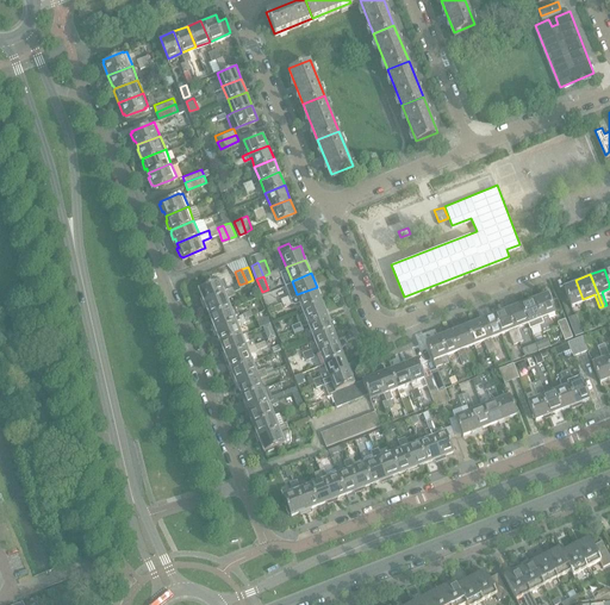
[(205,300),(232,288),(231,285),(223,289),(218,279),(199,286),(205,300)]
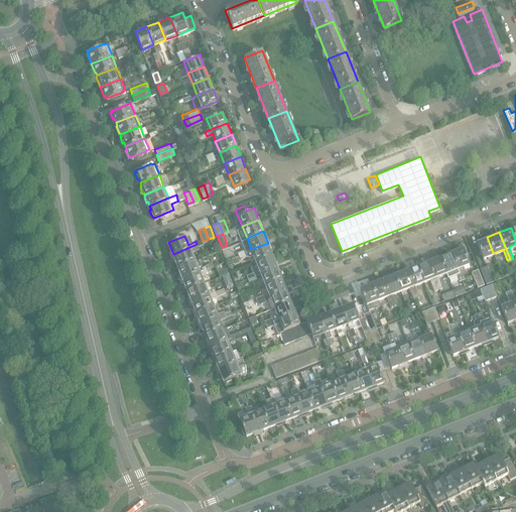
[(493,253),(487,237),(477,241),(483,257),(493,253)]
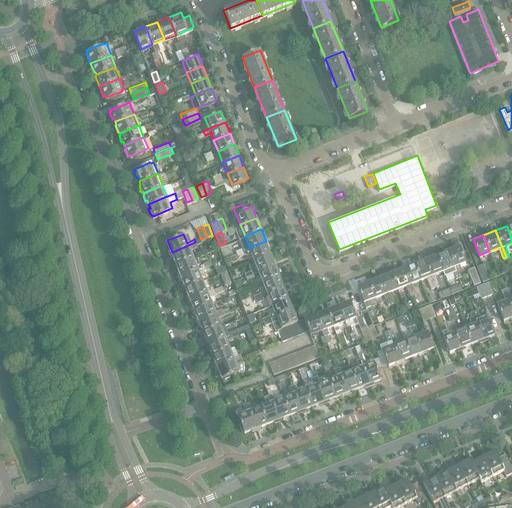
[(249,247),(254,259),(270,252),(266,241),(249,247)]
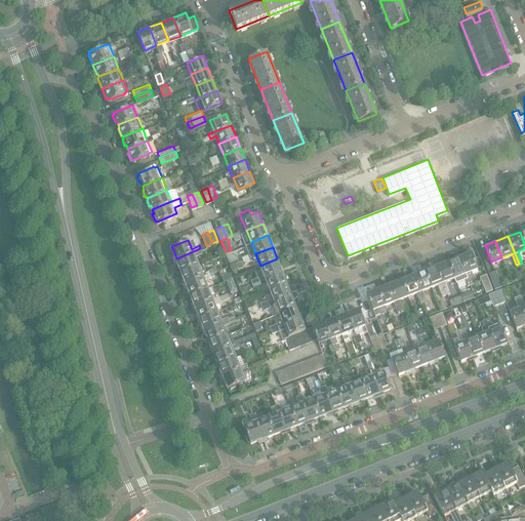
[(200,248),(176,258),(180,270),(197,263),(194,254),(201,251),(200,248)]
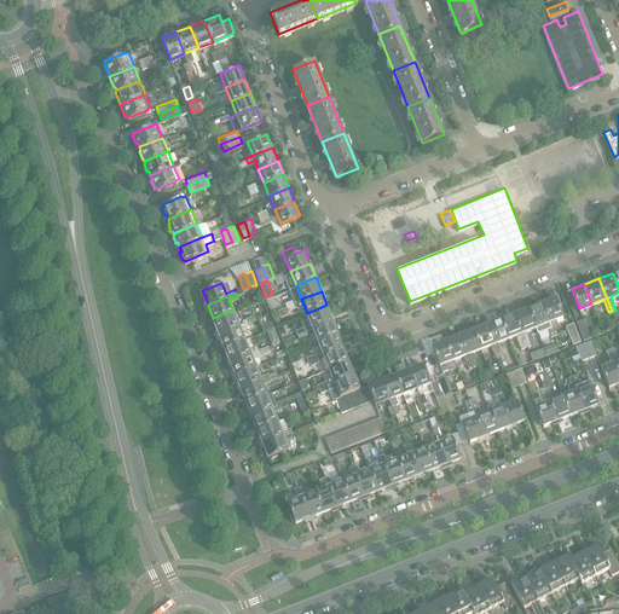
[(542,301),(554,334),(557,332),(555,326),(559,325),(556,318),(563,314),(556,295),(542,301)]
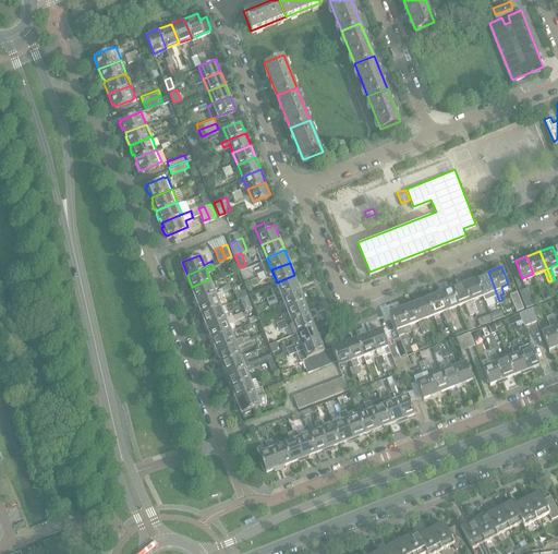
[(476,276),(483,293),(492,290),(497,302),(499,301),(488,272),(476,276)]
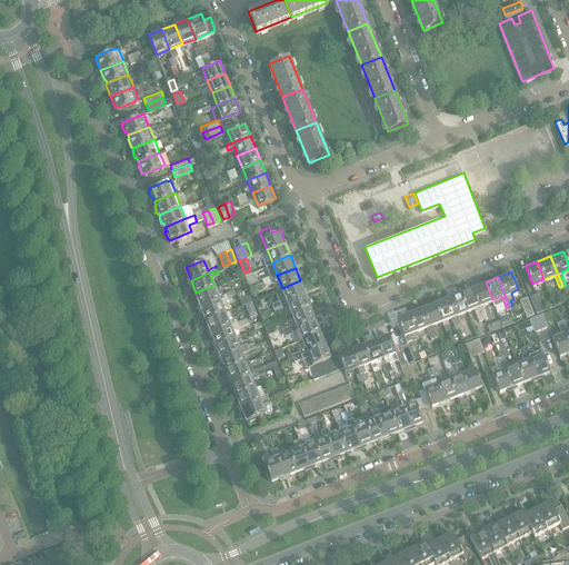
[(282,288),(287,300),(306,293),(300,280),(282,288)]
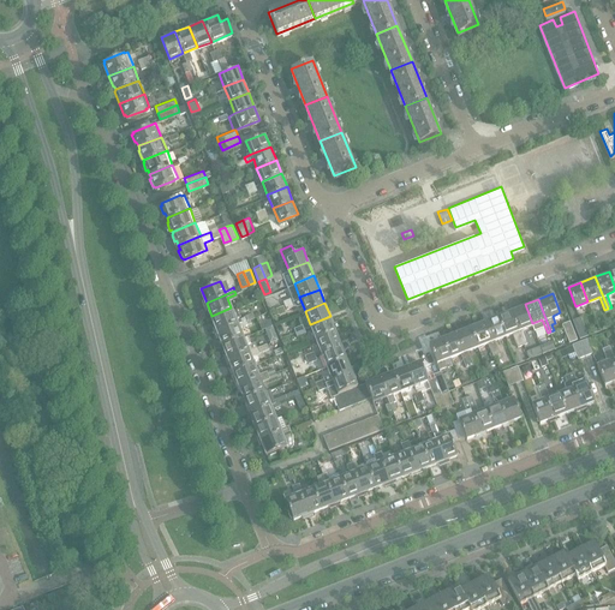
[(511,309),(524,341),(527,340),(521,328),(532,323),(525,304),(511,309)]
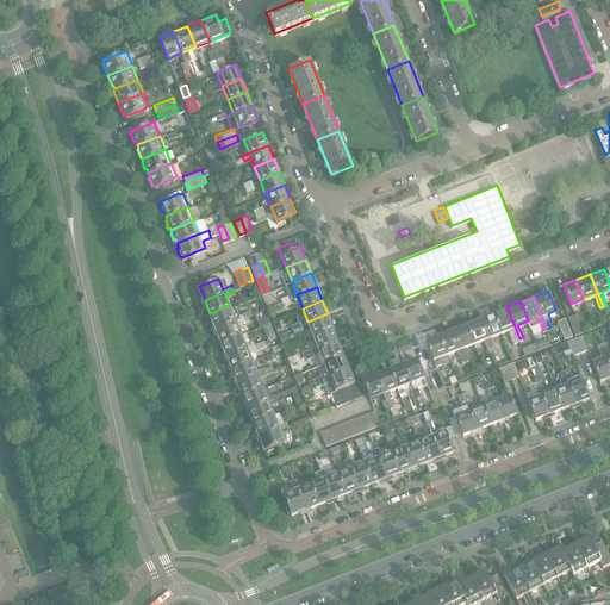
[(216,326),(243,316),(242,312),(238,313),(234,304),(229,305),(210,313),(216,326)]
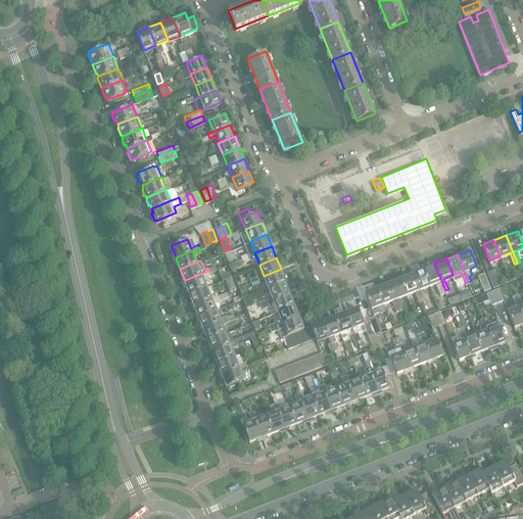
[(445,290),(434,263),(423,268),(430,284),(436,282),(440,293),(445,290)]
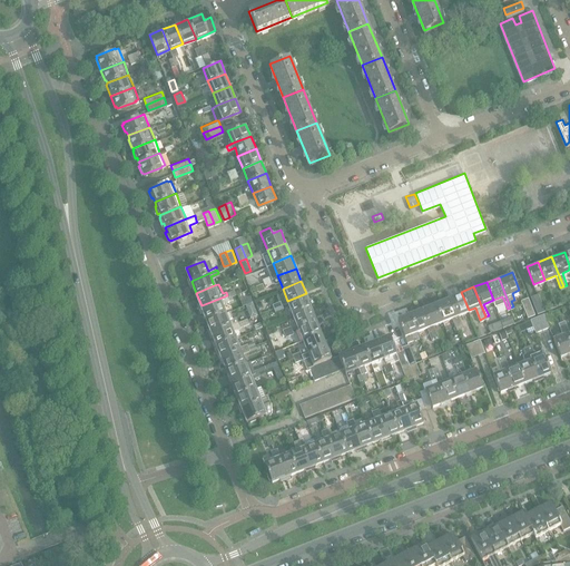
[(449,296),(460,327),(463,325),(459,313),(469,310),(461,292),(449,296)]
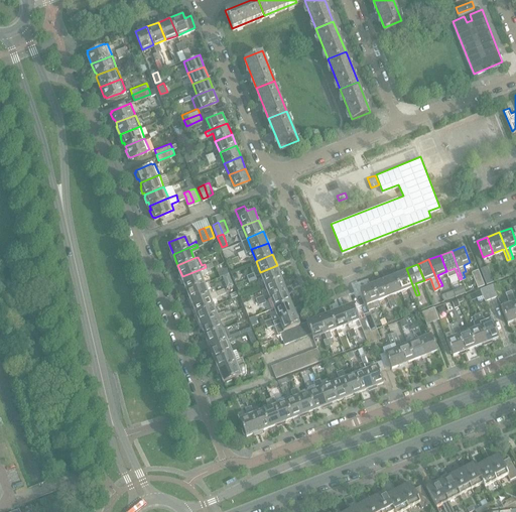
[(487,264),(480,267),(486,281),(492,278),(487,264)]
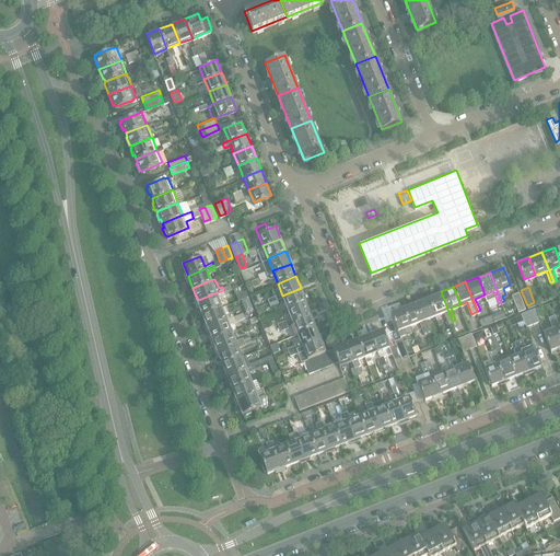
[(282,296),(288,308),(305,301),(301,288),(282,296)]
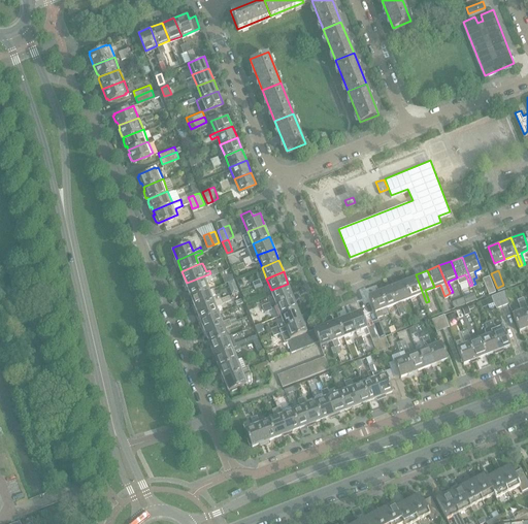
[(233,277),(231,272),(223,275),(225,282),(227,281),(233,277)]
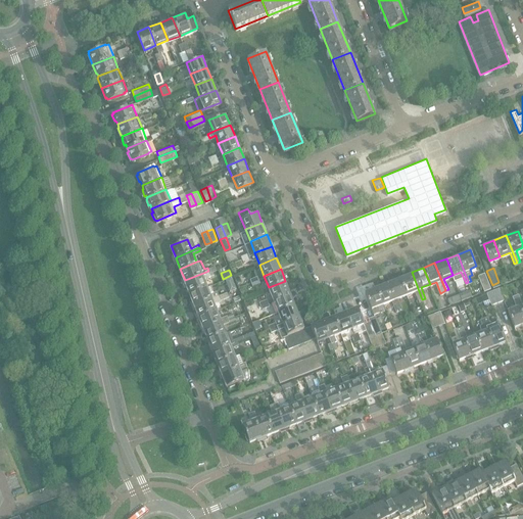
[(208,271),(185,280),(189,291),(205,285),(202,276),(209,273),(208,271)]
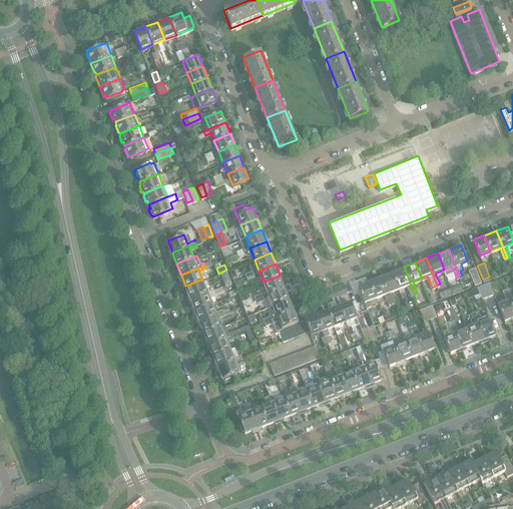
[(414,294),(404,267),(392,272),(399,288),(407,285),(412,296),(414,294)]
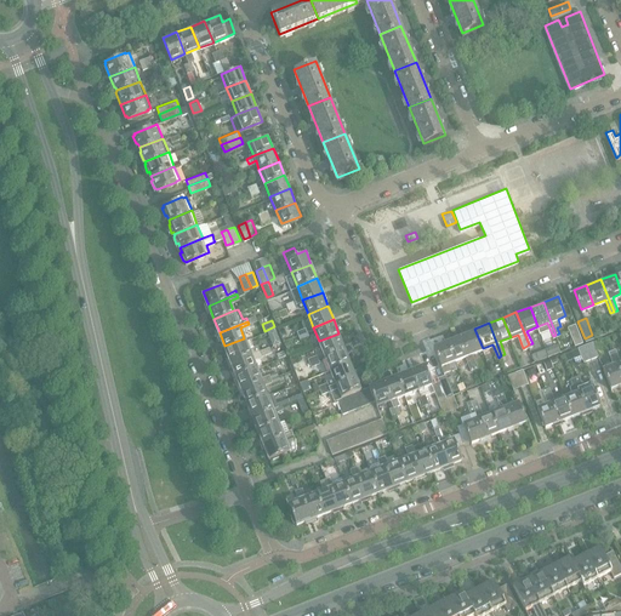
[(575,323),(574,323),(568,325),(575,342),(581,340),(575,323)]
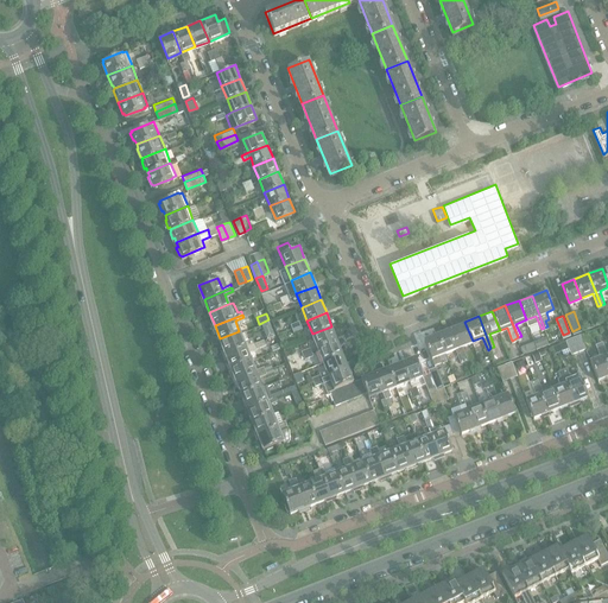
[(451,327),(464,359),(467,357),(462,344),(473,341),(464,322),(451,327)]
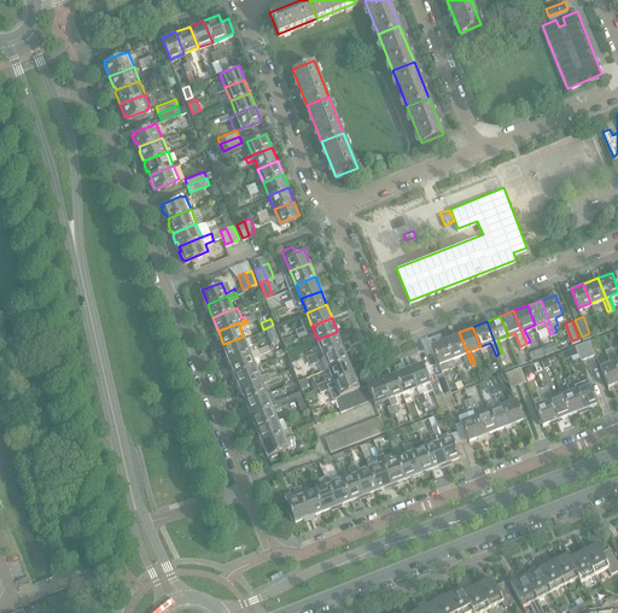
[(318,339),(322,352),(343,345),(337,332),(318,339)]
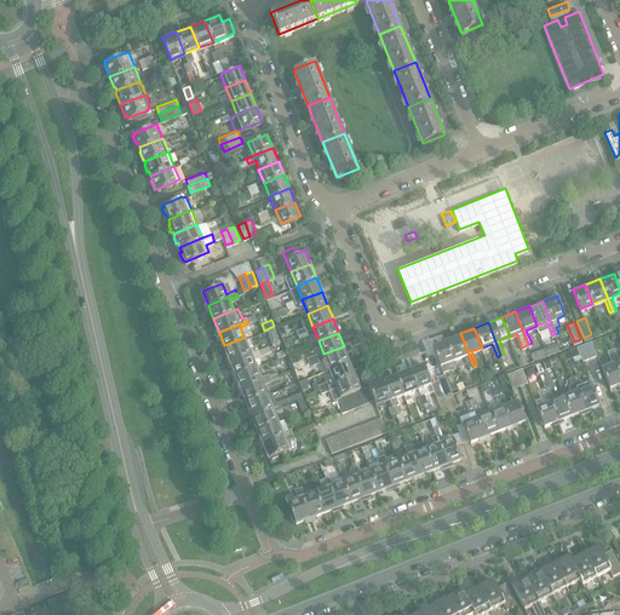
[(474,366),(460,333),(447,339),(454,358),(465,355),(470,367),(474,366)]
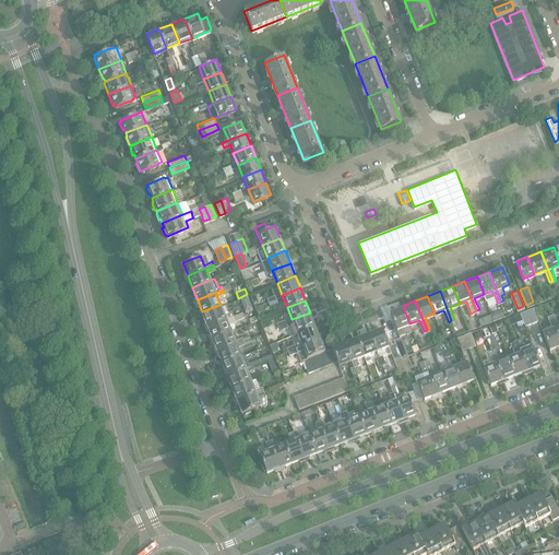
[(207,325),(233,314),(232,310),(229,311),(225,303),(219,305),(202,311),(207,325)]
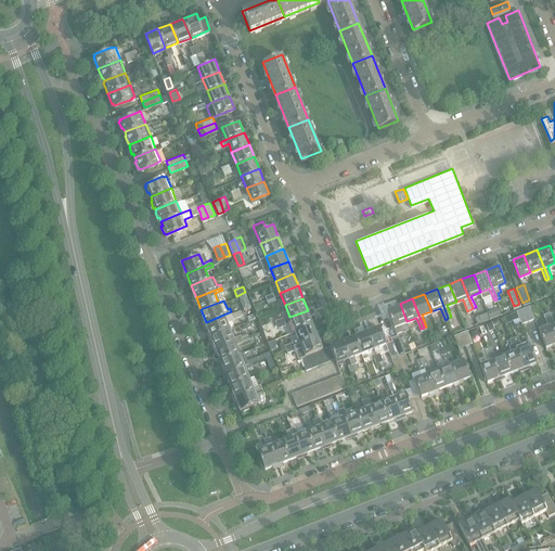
[(407,321),(400,304),(387,308),(397,332),(402,329),(400,323),(407,321)]
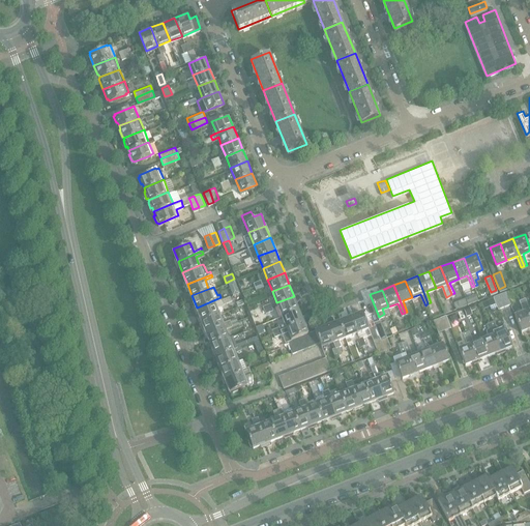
[(505,290),(499,292),(504,303),(510,301),(505,290)]
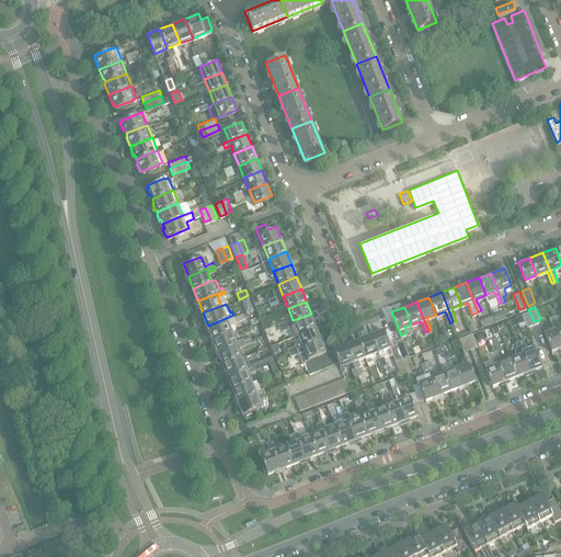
[(528,309),(522,311),(527,325),(534,321),(528,309)]
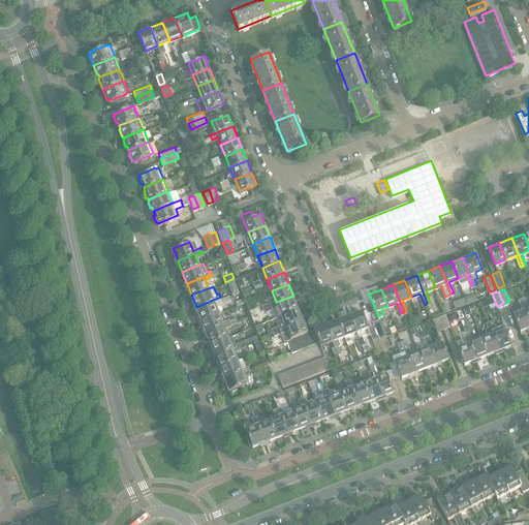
[(229,294),(220,297),(222,302),(223,302),(231,299),(229,294)]
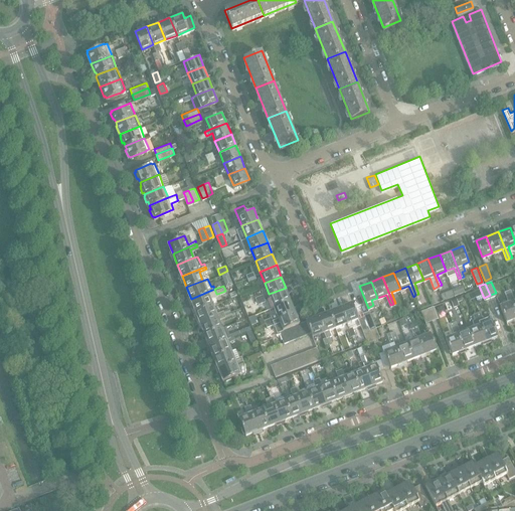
[(482,295),(481,292),(479,286),(467,291),(470,297),(475,295),(476,297),(482,295)]
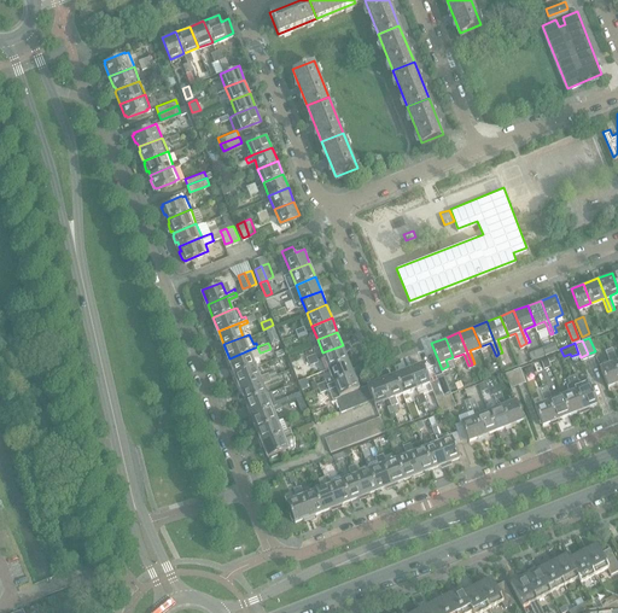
[(322,352),(328,367),(348,358),(343,345),(322,352)]
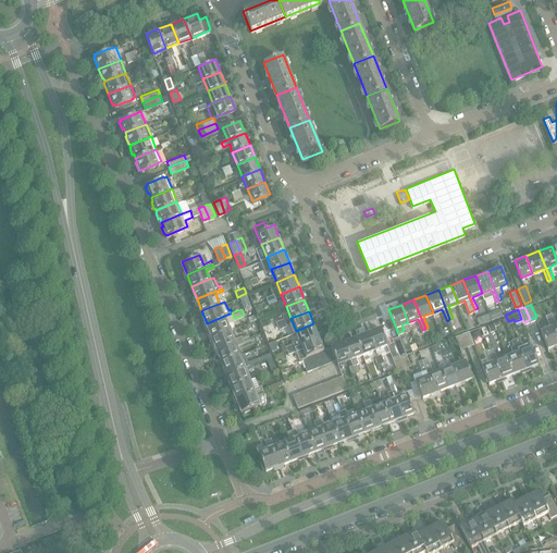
[(232,312),(207,323),(211,335),(230,329),(226,321),(234,318),(232,312)]
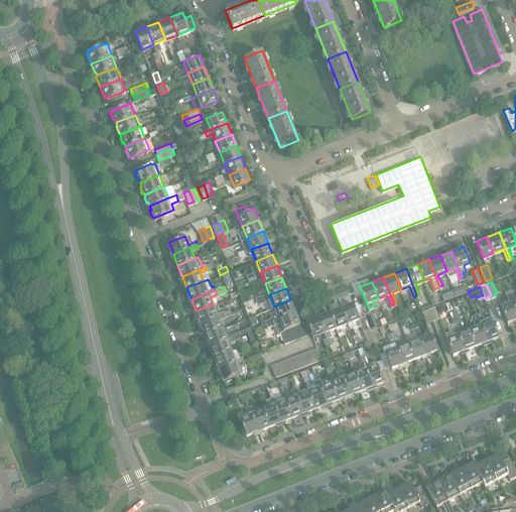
[(515,317),(515,307),(509,289),(506,290),(511,301),(501,305),(507,321),(515,317)]
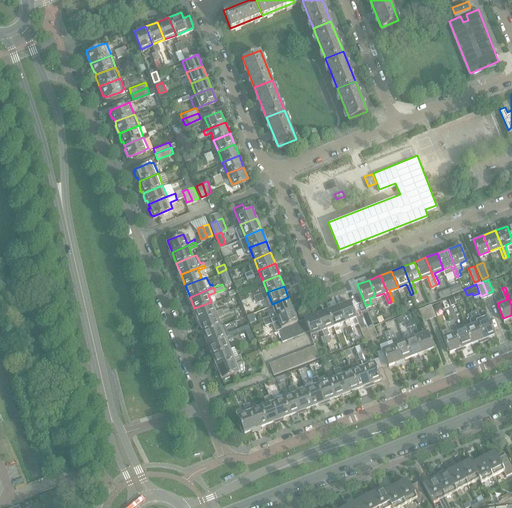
[(288,297),(272,304),(274,310),(269,312),(271,317),(293,308),(288,297)]
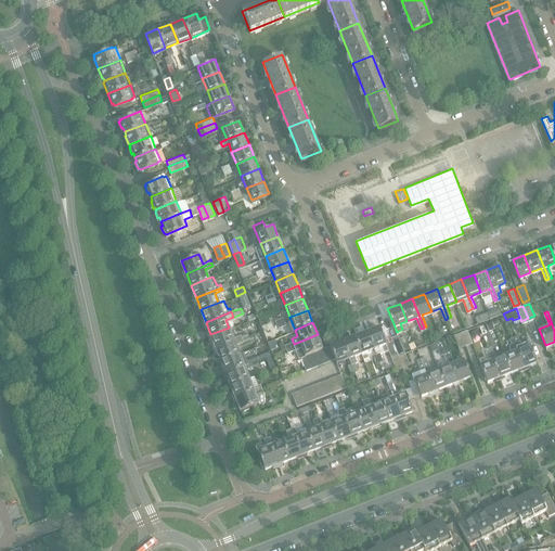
[(397,353),(392,340),(386,342),(379,324),(366,329),(374,347),(386,343),(390,355),(397,353)]
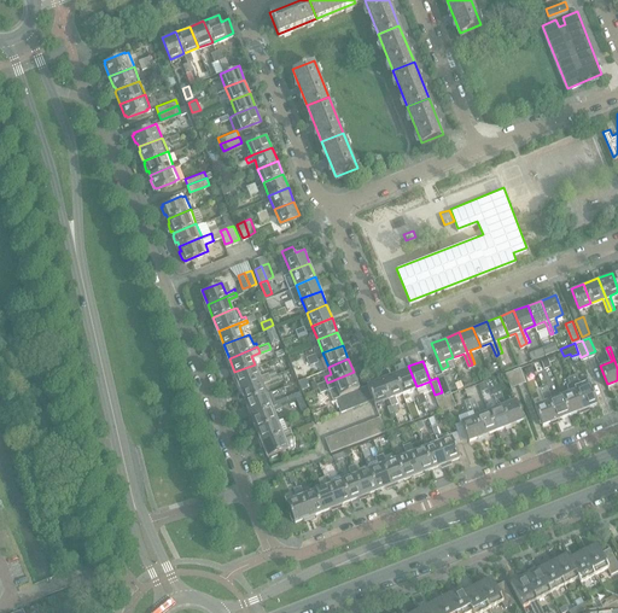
[(240,386),(268,374),(267,371),(258,374),(255,365),(234,372),(240,386)]
